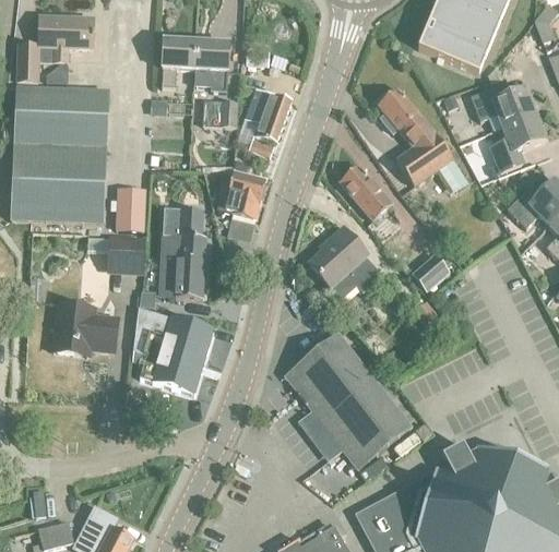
[(436,0),(416,48),(477,72),(507,0),(436,0)]
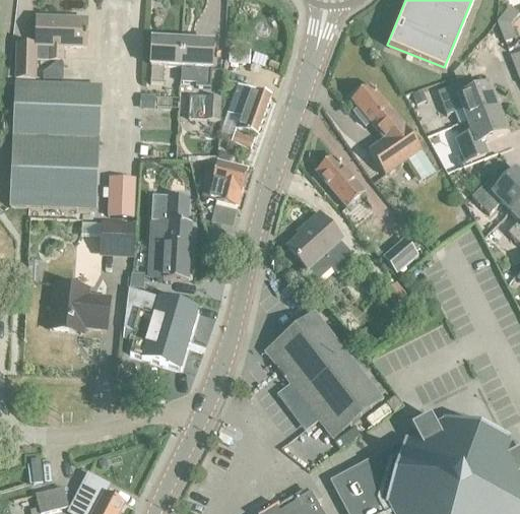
[(510,1),(499,16),(511,18),(519,8),(510,1)]
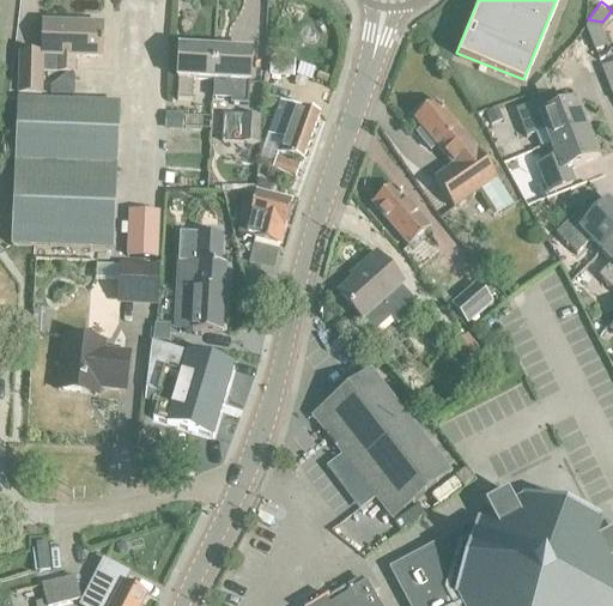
[(42,17),(41,48),(40,65),(71,66),(72,50),(99,52),(99,19),(42,17)]
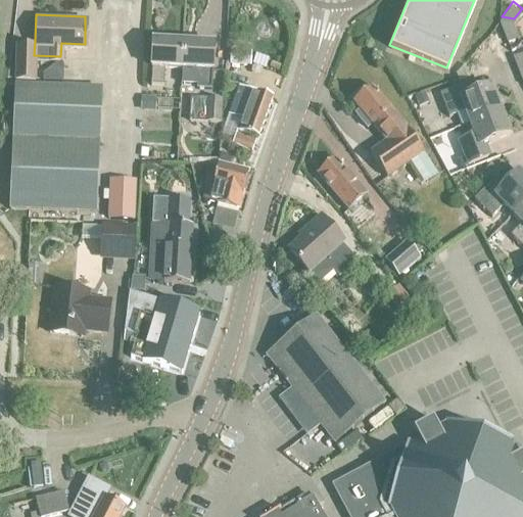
[(514,18),(501,17),(509,37),(519,33),(514,18)]
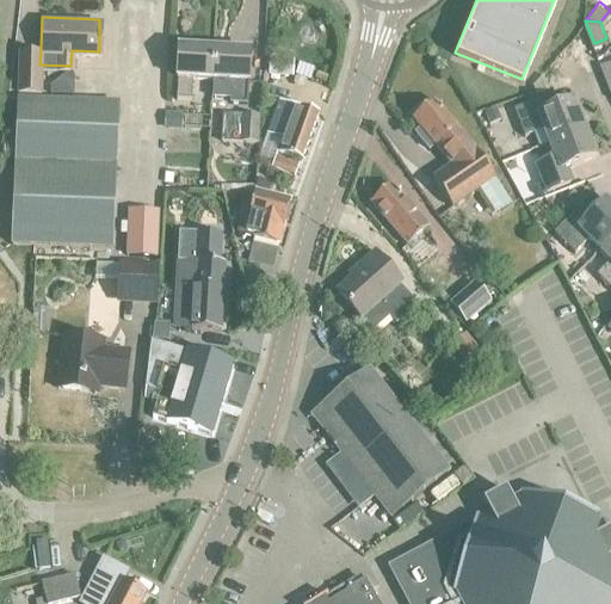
[(191,74),(211,75),(214,44),(177,42),(176,73),(177,73),(176,94),(190,94),(191,74)]
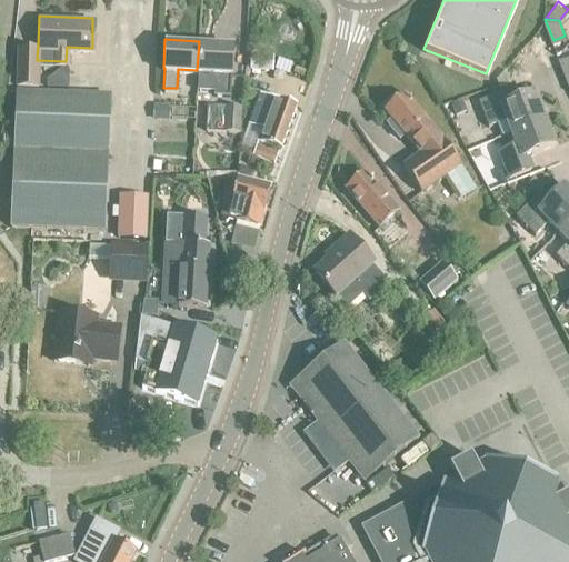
[(197,70),(196,84),(216,86),(216,90),(228,91),(229,72),(230,72),(232,42),(199,41),(197,70)]
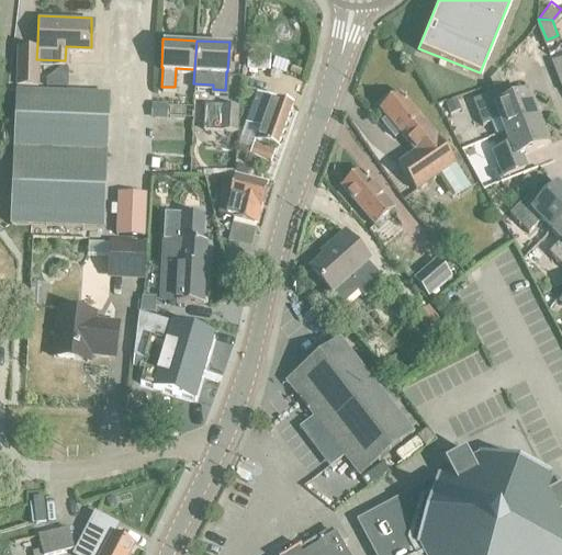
[(36,59),(37,44),(17,44),(15,80),(36,80),(36,59)]
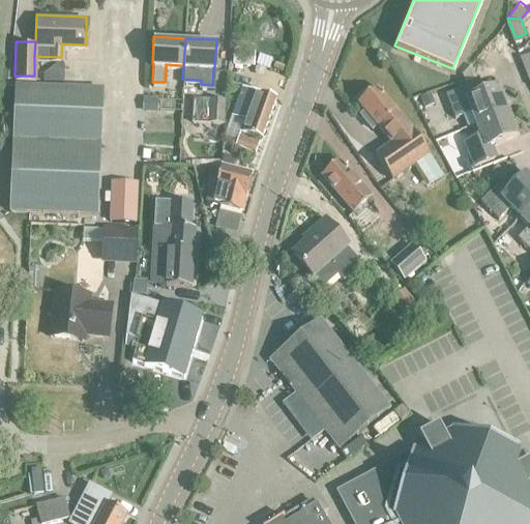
[(233,47),(232,59),(253,60),(254,48),(233,47)]
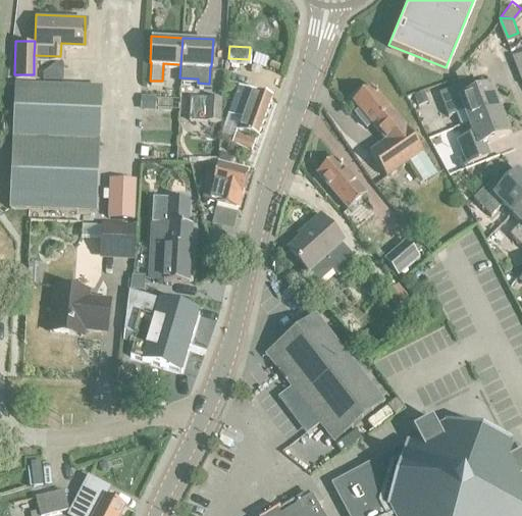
[(521,48),(513,52),(519,67),(521,65),(521,48)]
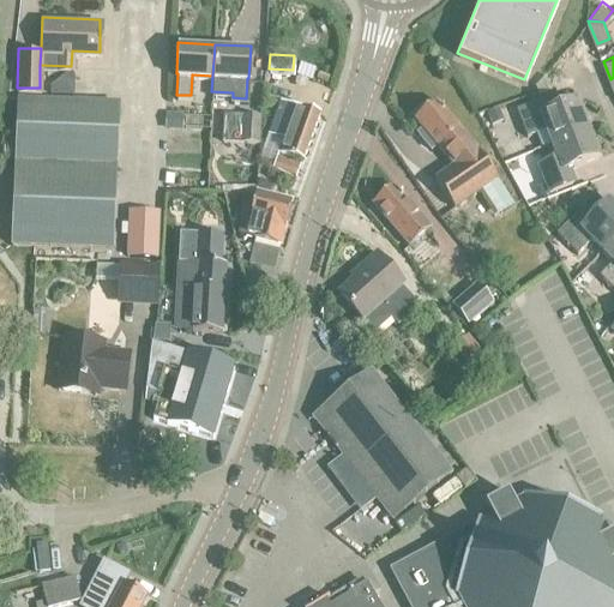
[(49,80),(49,90),(73,91),(73,71),(64,70),(49,80)]
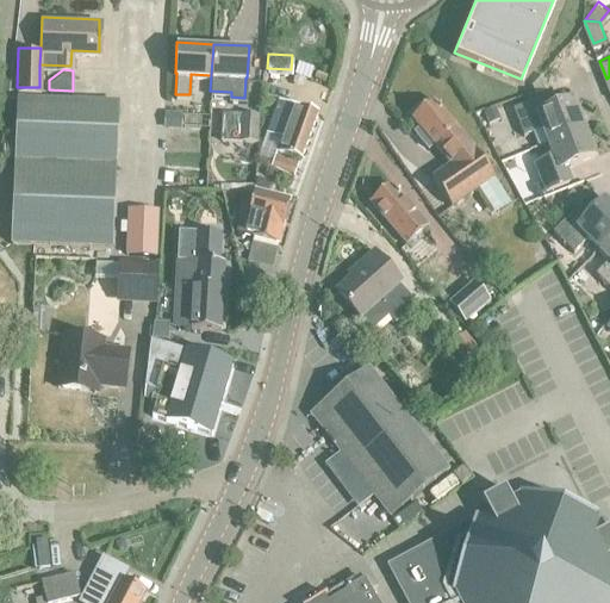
[(11,238),(111,243),(116,97),(17,93),(11,238)]
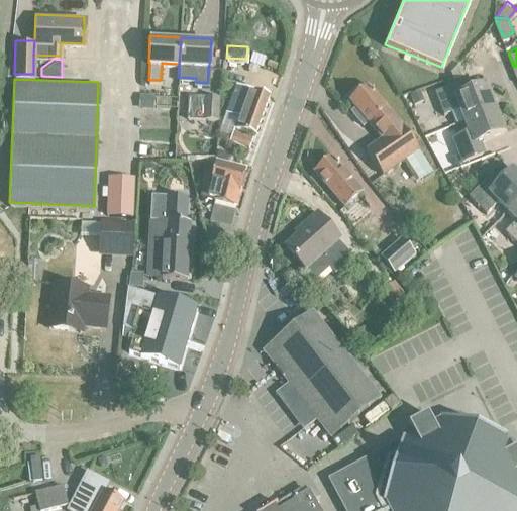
[(458,106),(463,117),(494,105),(485,82),(460,91),(456,80),(435,89),(434,89),(443,112),(458,106)]
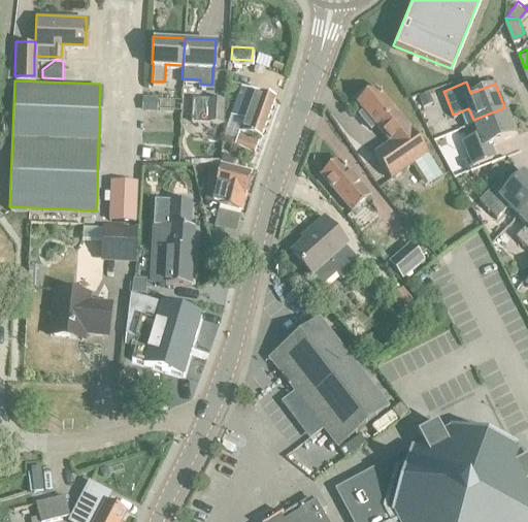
[(231,110),(224,130),(235,135),(238,127),(260,134),(273,95),(241,84),(231,110)]
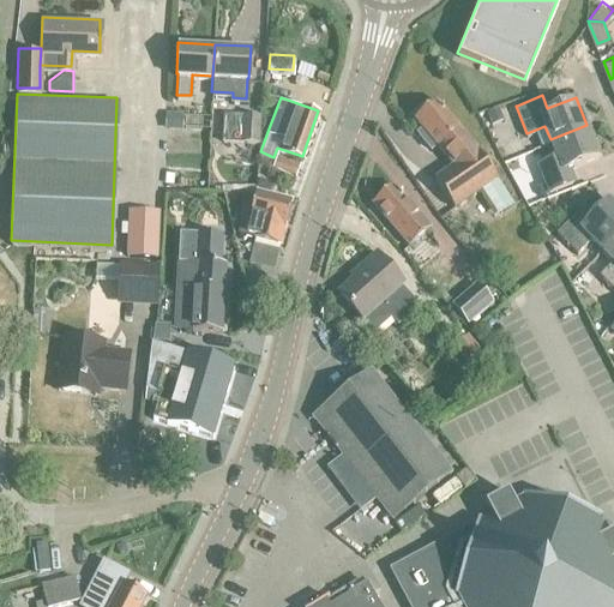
[(421,112),(415,116),(421,124),(416,128),(431,148),(437,143),(453,163),(435,175),(456,204),(477,188),(493,212),(513,199),(498,174),(476,143),(438,97),(421,112)]
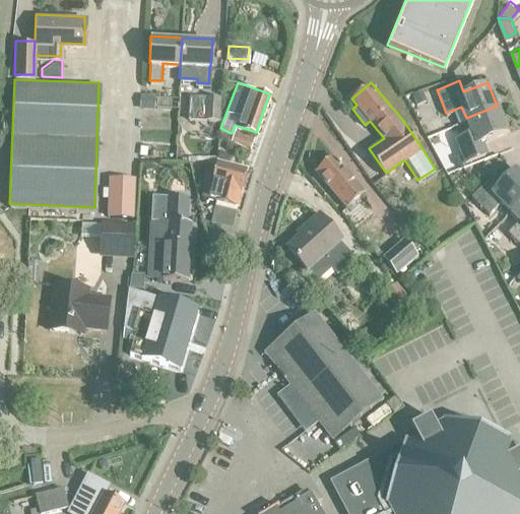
[(420,86),(411,89),(414,100),(425,97),(420,86)]
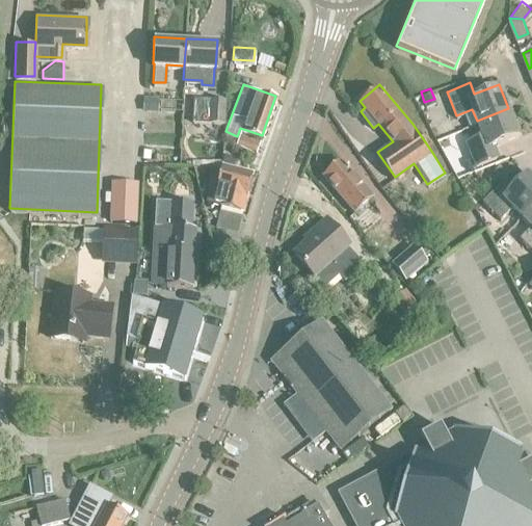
[(192,119),(223,120),(225,97),(194,95),(192,119)]
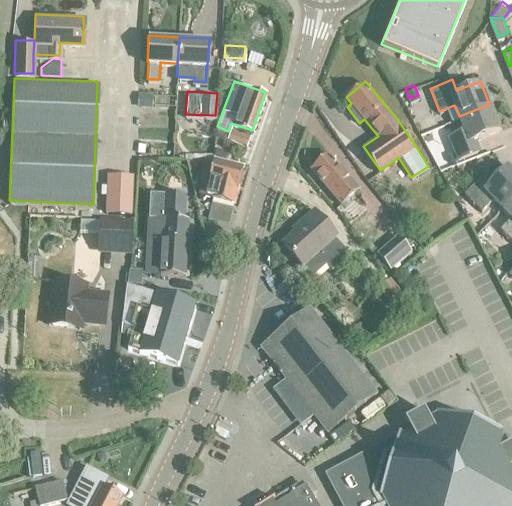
[(140,92),(139,103),(151,104),(151,93),(140,92)]
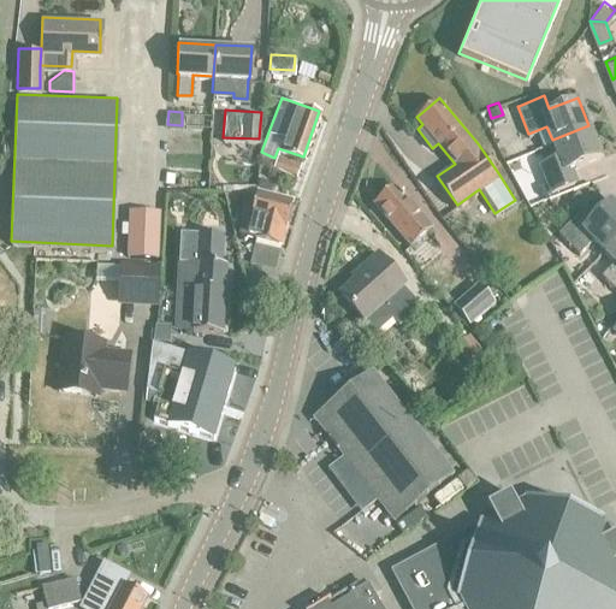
[(588,125),(552,140),(557,154),(539,161),(550,189),(576,179),(572,165),(600,154),(588,125)]
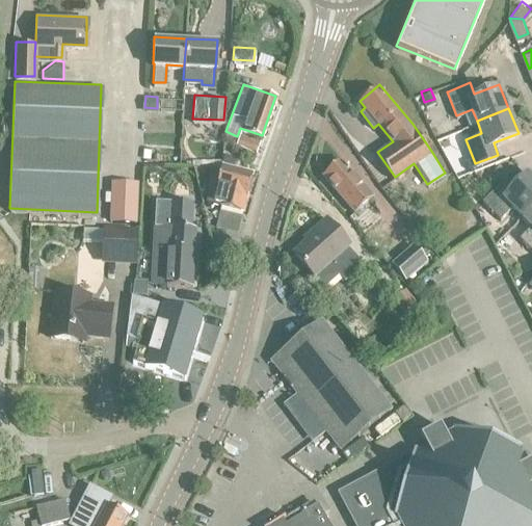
[(237,143),(256,150),(259,137),(241,132),(237,143)]
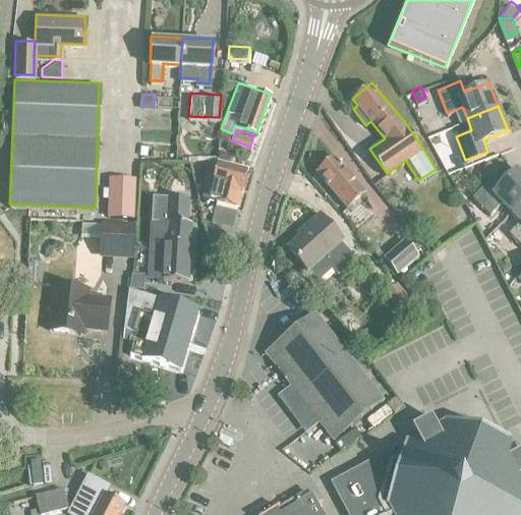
[(316,169),(348,205),(366,188),(335,153),(316,169)]
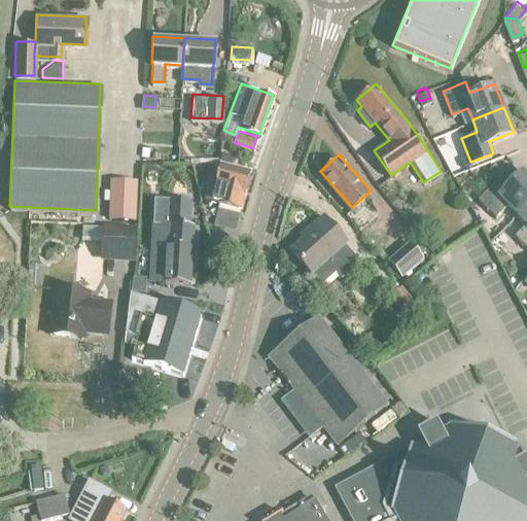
[(208,182),(204,198),(216,201),(240,207),(249,169),(220,161),(214,183),(208,182)]
